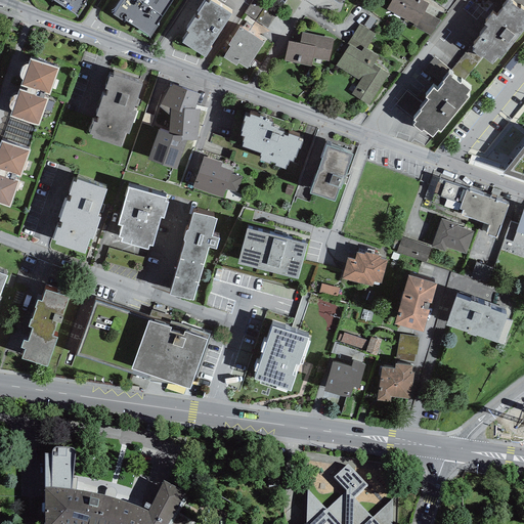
[(86,0),(51,0),(77,15),(86,0)]
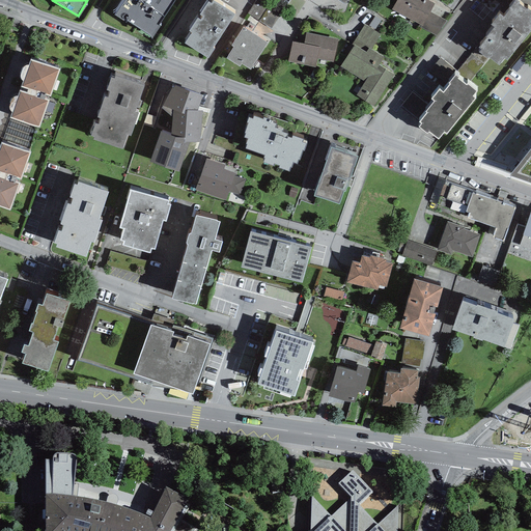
[(174,0),(123,0),(115,15),(151,37),(174,0)]
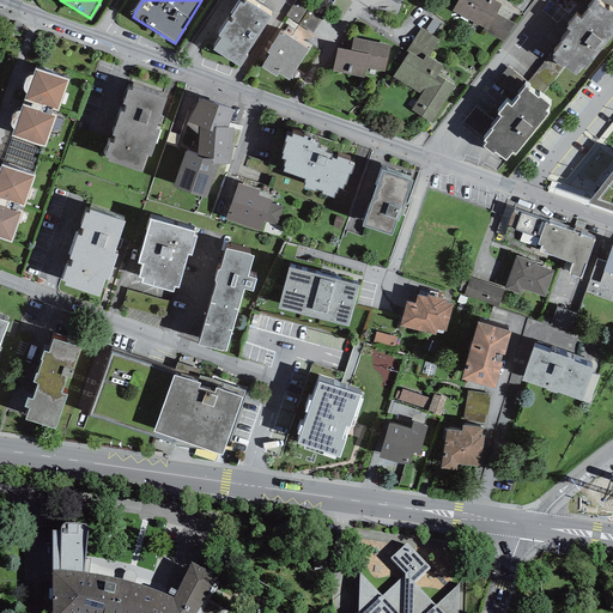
[(244,0),(243,2),(240,0),(230,16),(234,18),(231,22),(228,20),(218,35),(220,36),(212,49),(240,67),(247,56),(246,55),(271,16),(246,0),(244,0)]
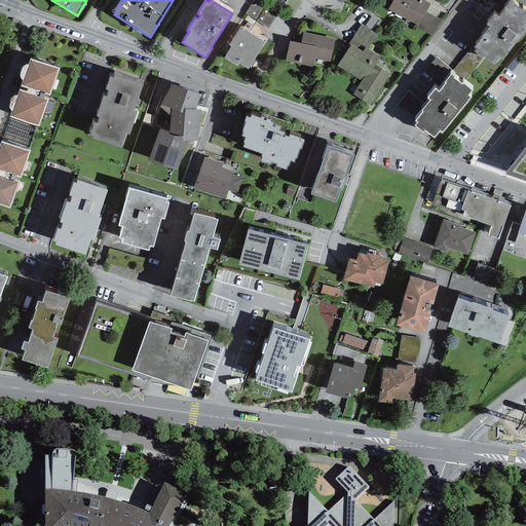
[(392,0),(393,0),(387,8),(416,24),(414,26),(431,36),(443,21),(426,11),(430,4),(423,0),(392,0)]
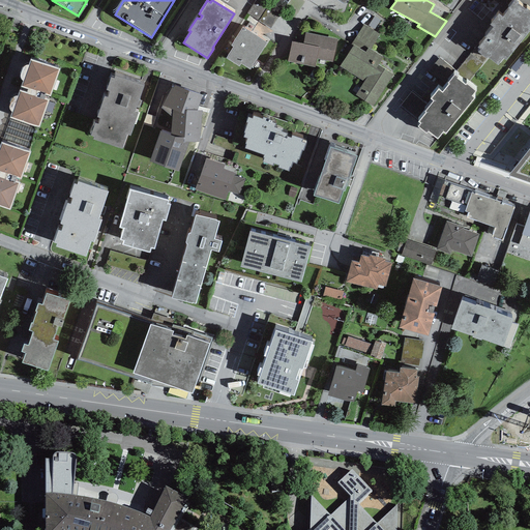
[(519,2),(516,0),(513,0),(507,7),(508,8),(502,16),(498,13),(490,24),(493,26),(484,35),(486,36),(477,47),(479,49),(477,51),(487,58),(488,57),(498,64),(503,58),(505,59),(529,29),(529,9),(526,7),(525,8),(518,2),(519,2)]
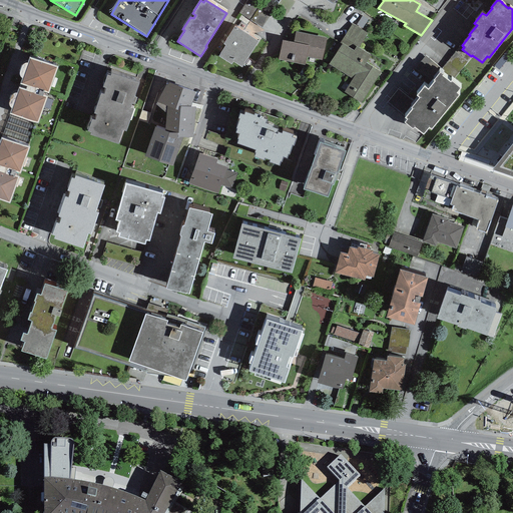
[(329,63),(353,79),(344,91),(361,102),(381,72),(366,62),(371,55),(359,47),(368,33),(352,24),(339,44),(341,45),(329,63)]
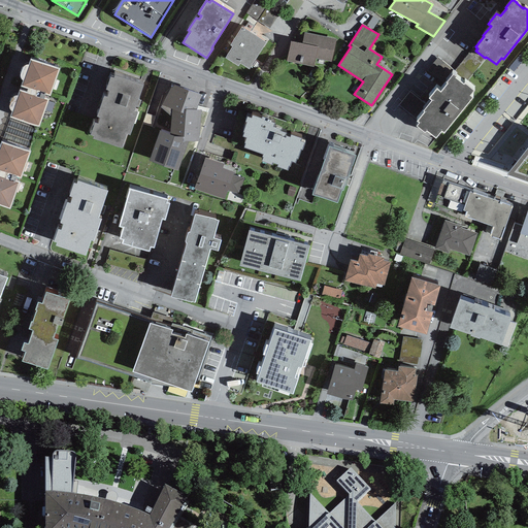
[(266,42),(242,27),(230,44),(232,45),(225,57),(238,66),(240,63),(250,69),(266,42)]
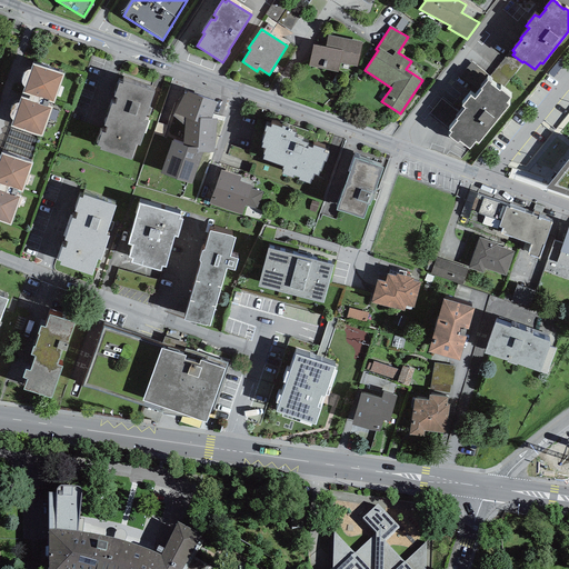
[(326,47),(312,45),(309,66),(338,71),(340,63),(357,67),(362,41),(328,35),(326,47)]
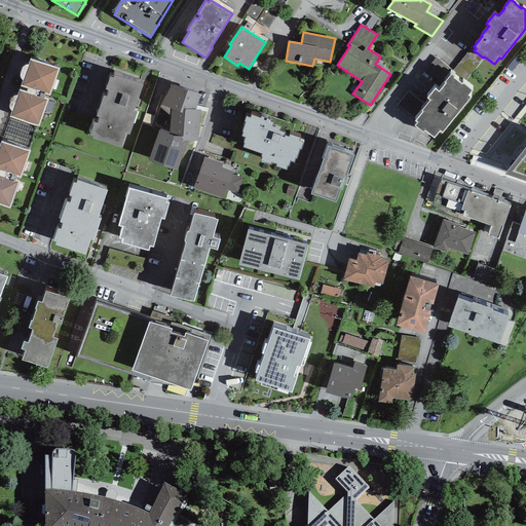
[(59,69),(30,59),(21,85),(28,88),(27,91),(19,88),(9,116),(39,126),(48,99),(43,98),(44,94),(49,96),(59,69)]
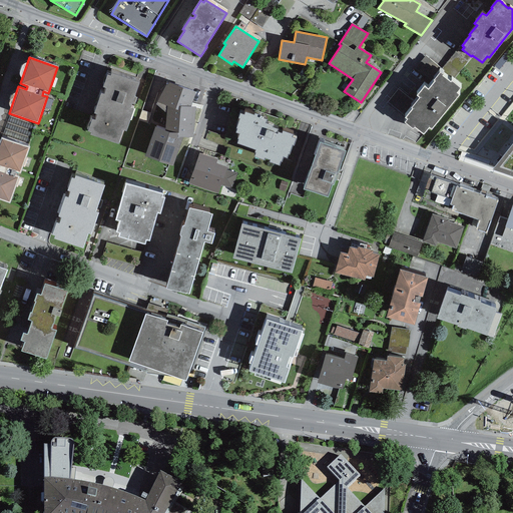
[(415,130),(422,122),(450,91),(449,89),(452,85),(430,67),(418,82),(415,79),(406,91),(410,94),(402,103),(394,112),(398,116),(396,119),(404,126),(407,123),(415,130)]
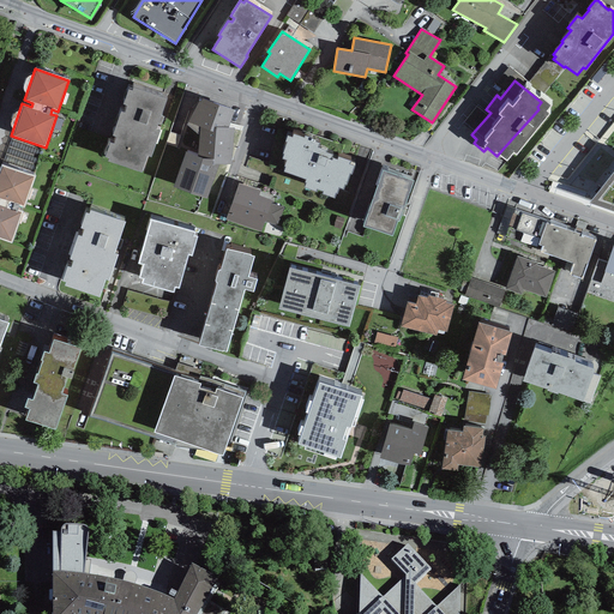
[(168,96),(132,84),(131,88),(128,86),(122,103),(126,103),(124,110),(120,109),(112,133),(115,134),(113,142),(109,140),(104,155),(108,156),(107,160),(142,172),(148,155),(151,156),(161,128),(157,128),(168,96)]
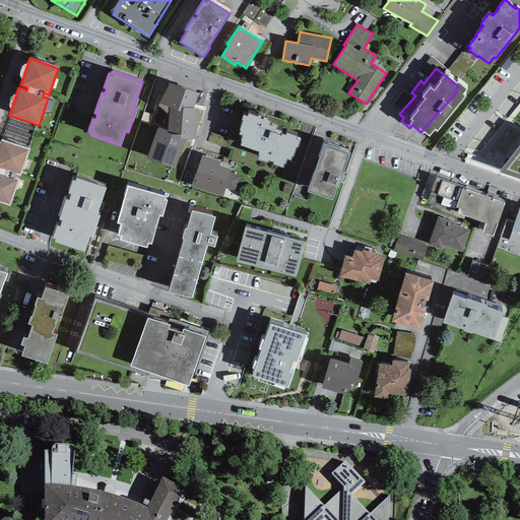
[(198,93),(169,82),(158,107),(170,114),(167,137),(195,139),(198,108),(193,107),(198,93)]
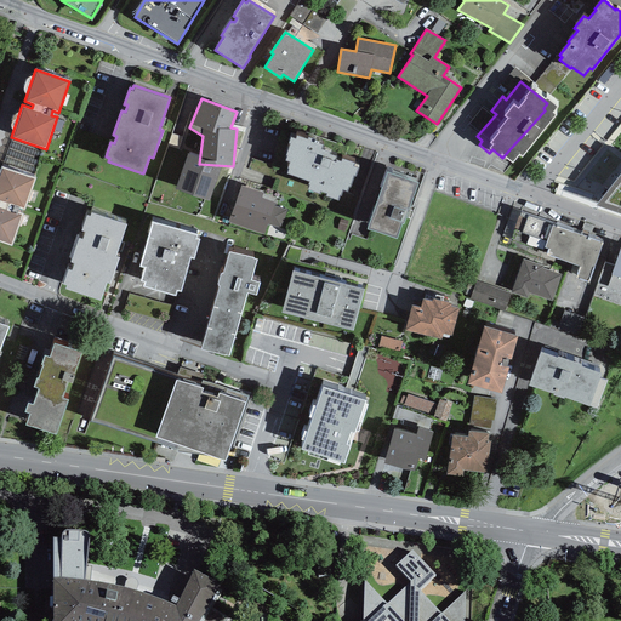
[(307,138),(296,135),(295,138),(290,136),(288,141),(290,142),(285,154),(288,155),(285,160),(291,161),(286,174),(309,182),(307,189),(320,194),(322,192),(326,193),(325,197),(339,201),(340,197),(341,197),(343,191),(347,192),(349,187),(354,176),(355,176),(359,167),(354,165),(354,163),(342,158),(341,160),(335,158),(336,155),(330,153),(330,152),(322,148),(323,144),(315,142),(317,140),(308,136),(307,138)]
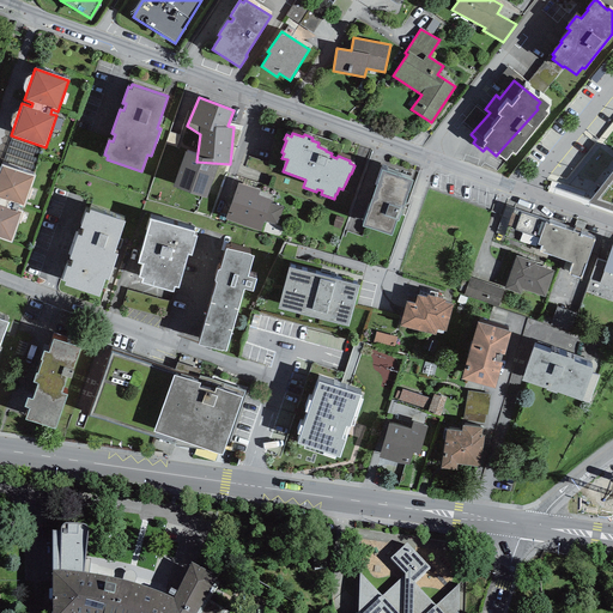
[(372,152),(368,165),(376,168),(381,155),(372,152)]
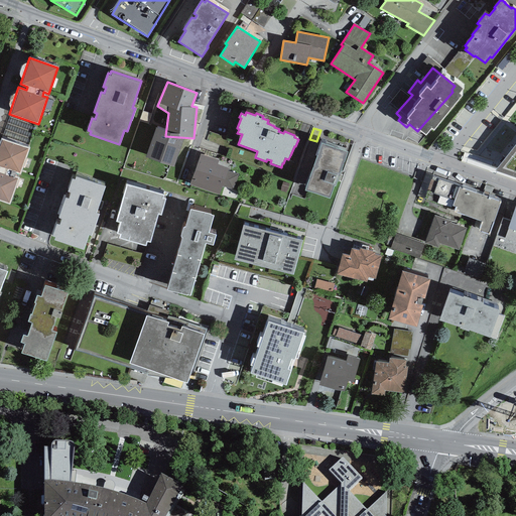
[(29,148),(1,138),(0,141),(0,201),(10,204),(19,177),(14,176),(15,172),(20,173),(29,148)]
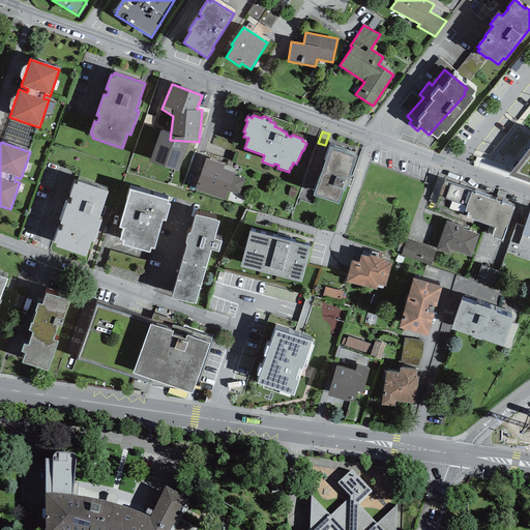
[(345,190),(357,155),(330,146),(314,195),(339,203),(343,190),(345,190)]
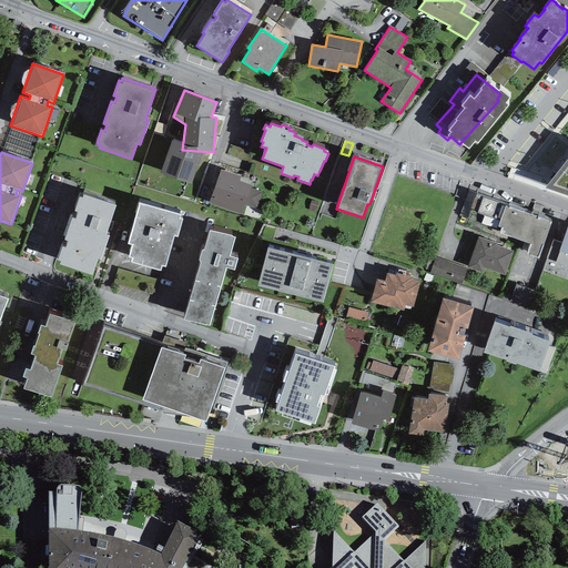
[(567,158),(545,186),(567,194),(567,158)]
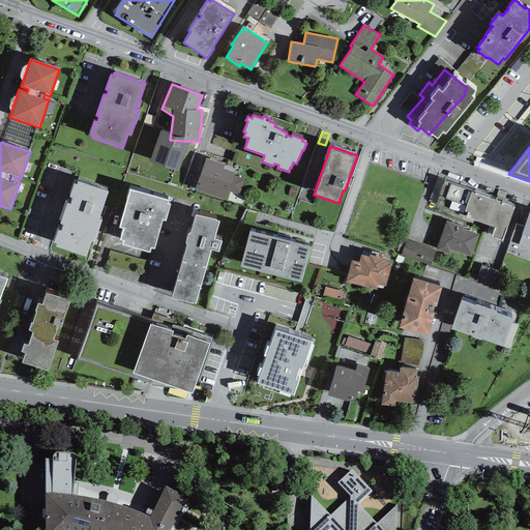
[(225,200),(235,173),(224,169),(225,165),(206,157),(195,189),(225,200)]
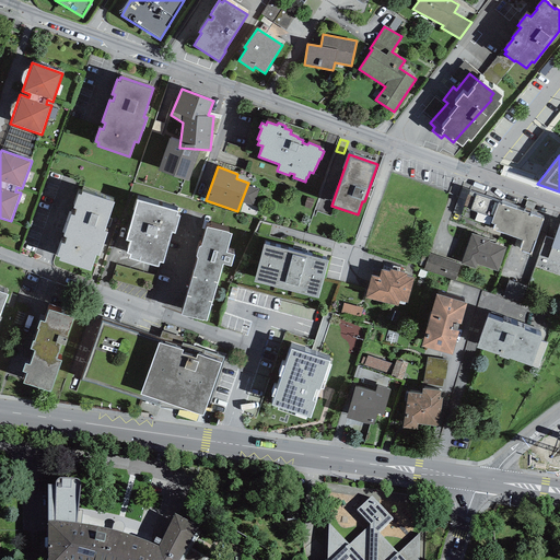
[(531,254),(544,218),(498,203),(498,202),(469,190),(463,206),(465,206),(461,216),(493,228),(492,230),(523,240),(520,249),(531,254)]
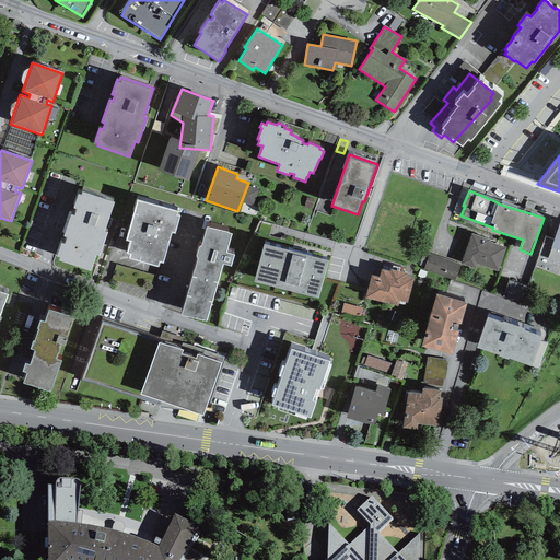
[(114,202),(82,191),(81,194),(78,193),(73,208),(76,209),(73,214),(71,213),(63,236),(67,236),(65,243),(61,243),(57,255),(59,256),(58,259),(90,270),(95,255),(98,256),(107,232),(104,231),(114,202)]
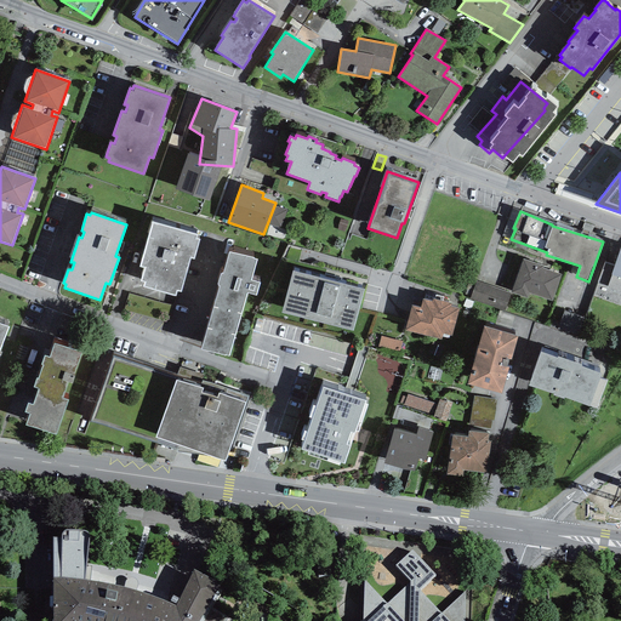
[(198,233),(153,221),(140,266),(143,267),(140,280),(144,281),(143,286),(176,296),(177,290),(181,291),(191,257),(194,258),(199,239),(197,238),(198,233)]
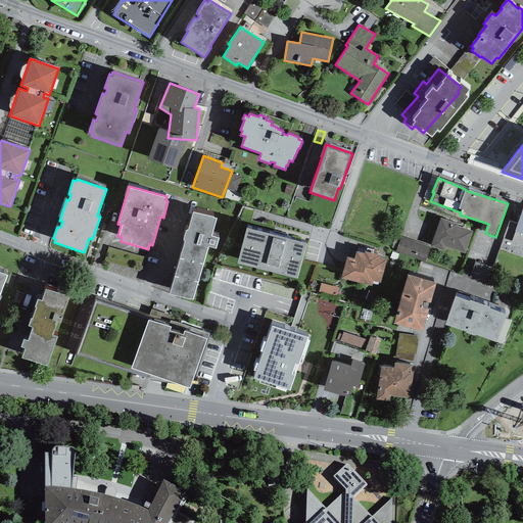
[(522,206),(522,207),(517,224),(509,221),(504,238),(512,240),(511,242),(522,246),(522,206)]
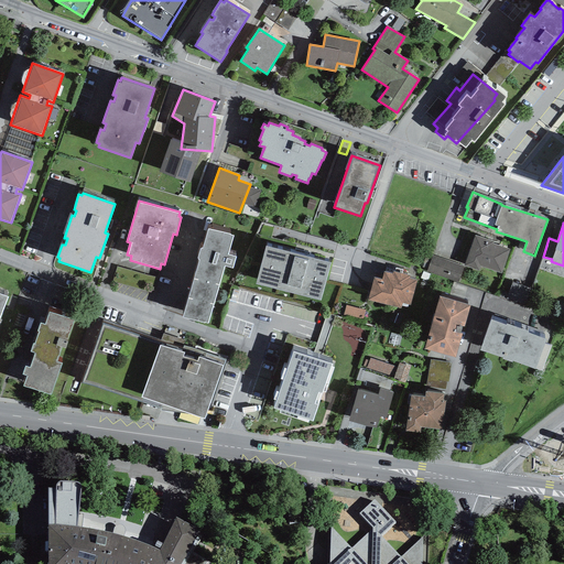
[(232,235),(208,228),(203,248),(199,247),(196,258),(199,258),(183,316),(207,323),(224,266),(231,268),(235,256),(228,253),(232,235)]
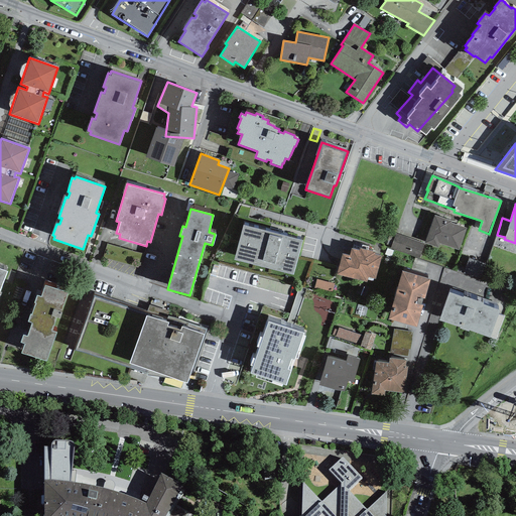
[(434,215),(425,243),(438,247),(439,244),(459,250),(466,228),(452,223),(453,221),(434,215)]
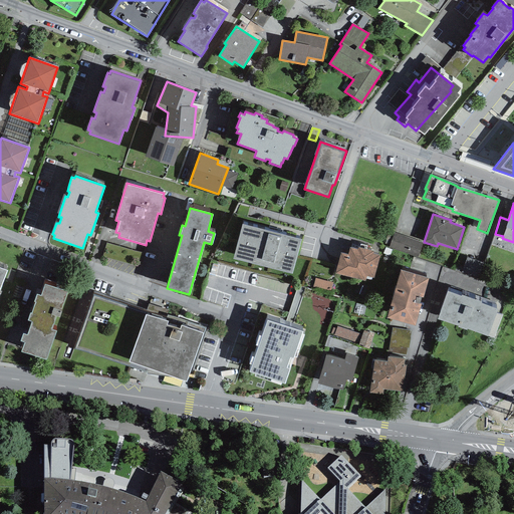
[(242,222),(233,256),(292,273),(302,238),(242,222)]
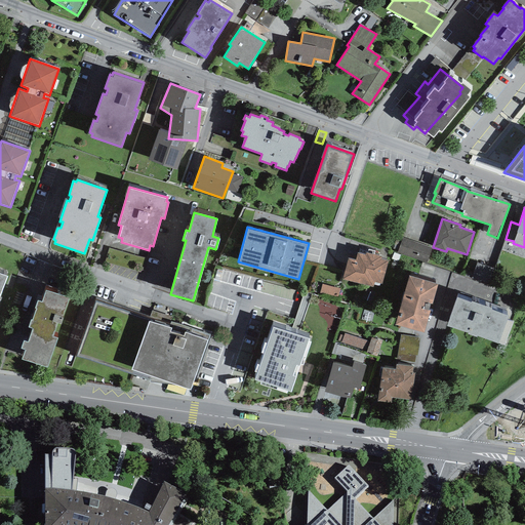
[(326,232),(316,229),(315,231),(312,230),(309,241),(322,245),(326,232)]
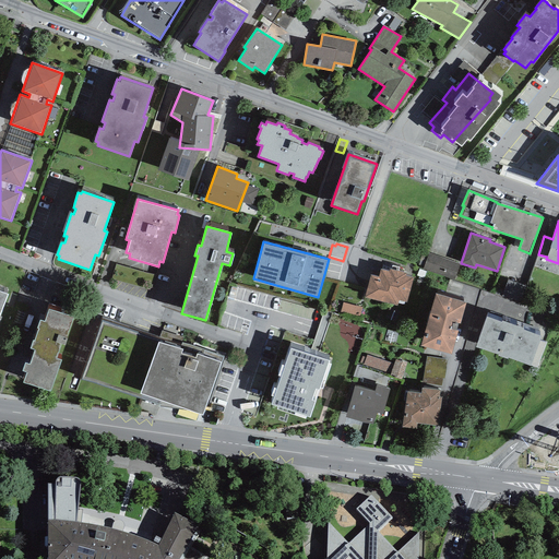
[(460,261),(427,251),(421,269),(454,278),(460,261)]
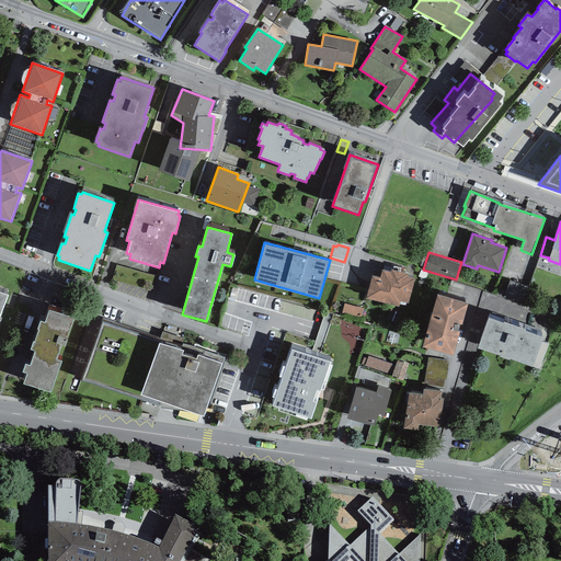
[(390,272),(381,270),(379,277),(371,275),(365,297),(399,306),(400,300),(408,302),(414,278),(407,276),(408,274),(391,268),(390,272)]
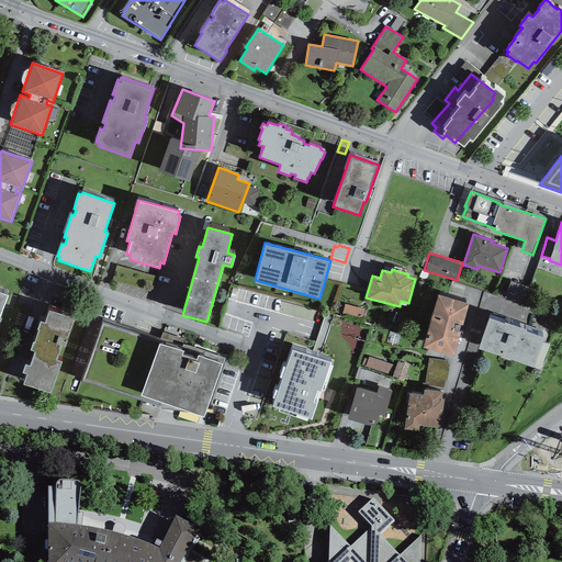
[(530,287),(513,281),(508,295),(525,301),(530,287)]
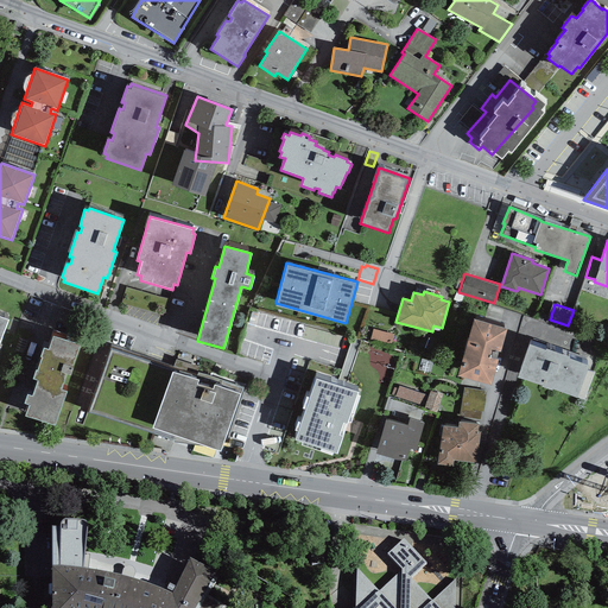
[(506,328),(473,320),(457,375),(491,385),(506,328)]
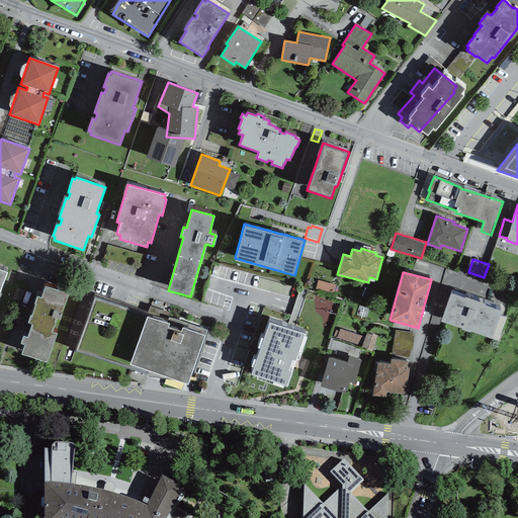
[(335,283),(321,279),(318,287),(332,291),(335,283)]
